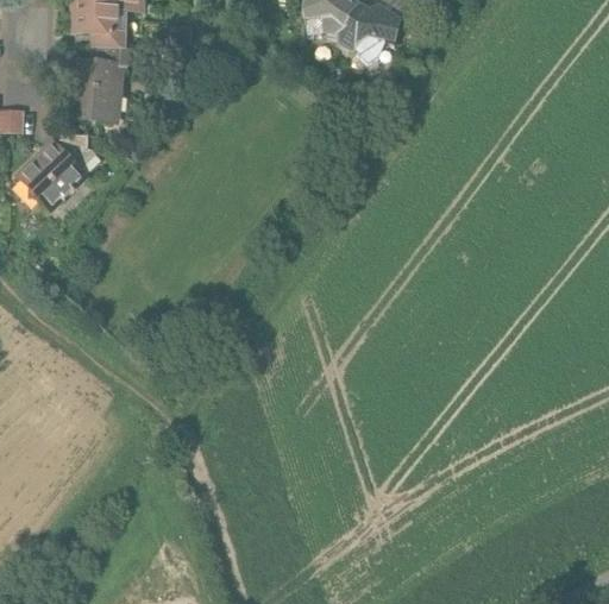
[(117,31),(117,8),(127,8),(140,8),(140,0),(74,0),(74,33),(92,33),(117,33),(117,31)]
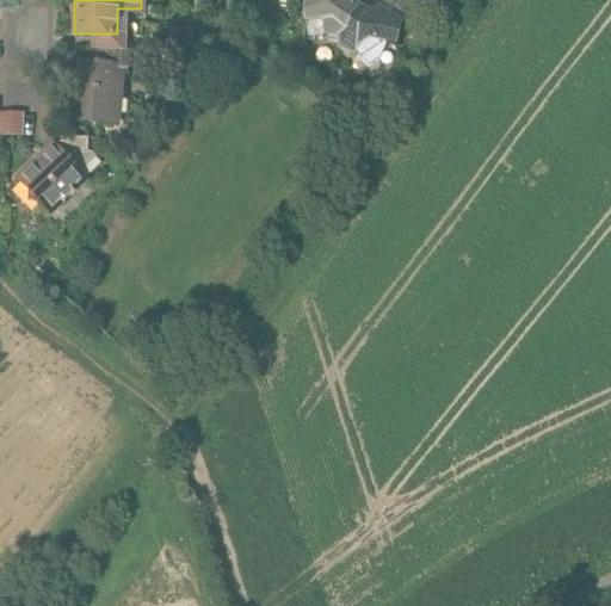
[(338,36),(359,4),(355,0),(304,0),(304,1),(303,2),(303,4),(302,6),(304,18),(304,19),(307,19),(308,35),(325,33),(337,36),(337,45),(338,47),(338,36)]
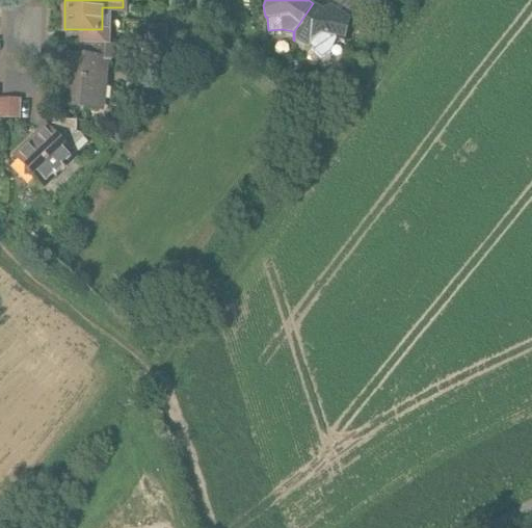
[(329,4),(324,0),(309,0),(313,3),(322,8),(329,4)]
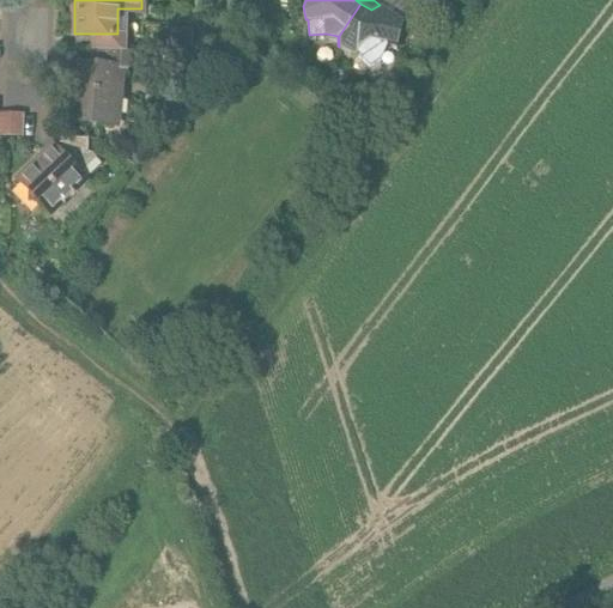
[(383,0),(382,1),(411,26),(422,13),(406,0),(383,0)]
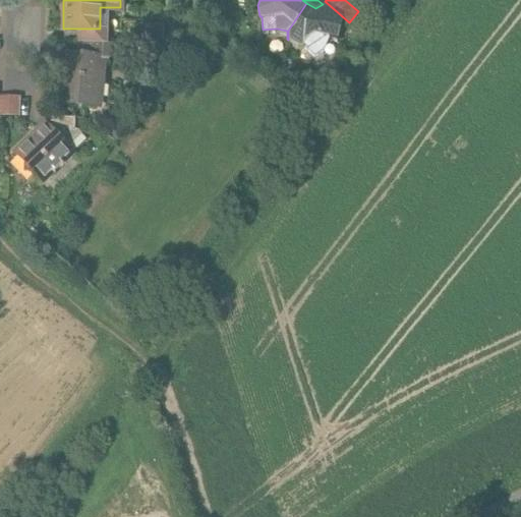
[(288,31),(288,40),(300,47),(303,44),(313,53),(324,47),(330,36),(337,37),(342,17),(323,4),(315,8),(306,3),(288,31)]
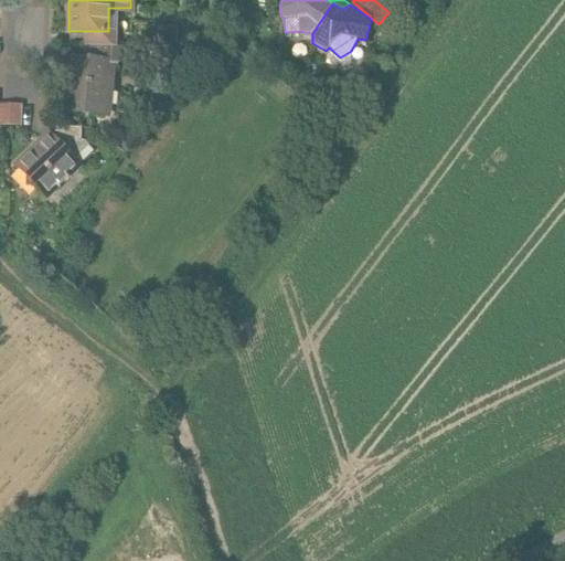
[(118,8),(108,8),(108,29),(115,30),(118,30),(118,8)]
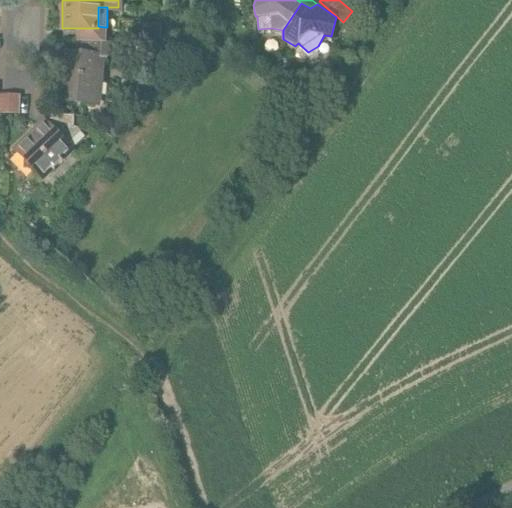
[(77,28),(77,40),(104,41),(104,27),(98,26),(98,28),(77,28)]
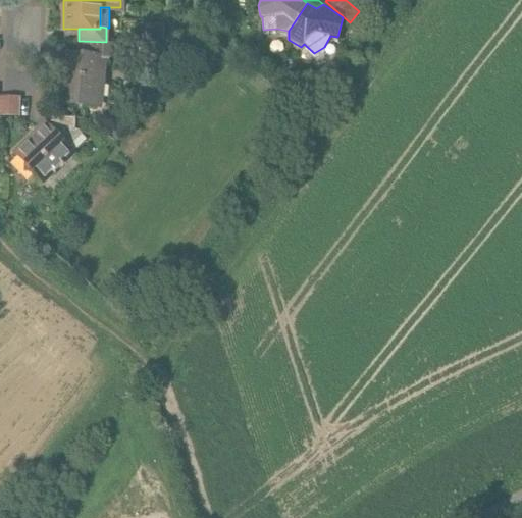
[(79,41),(77,54),(103,56),(103,58),(108,58),(110,42),(106,42),(79,41)]
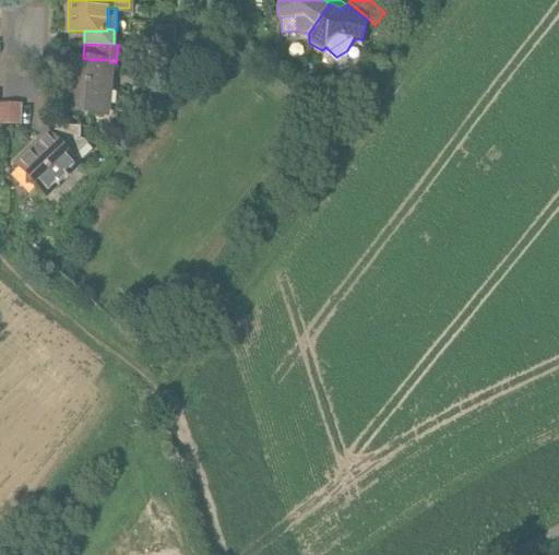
[(83,58),(67,57),(67,60),(63,62),(62,73),(64,77),(64,80),(68,80),(67,91),(63,90),(61,108),(100,113),(104,83),(108,84),(110,62),(110,60),(83,58)]
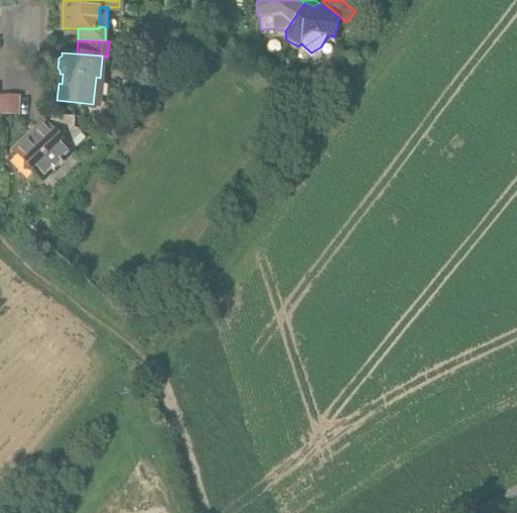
[(19,94),(0,93),(0,112),(19,113),(19,94)]
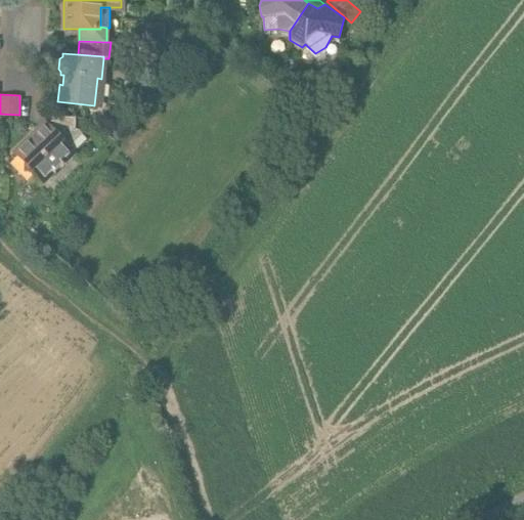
[(51,116),(49,128),(58,138),(68,130),(75,130),(75,129),(75,117),(51,116)]
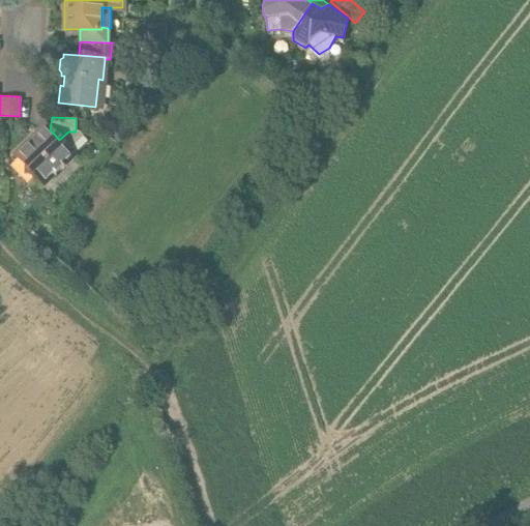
[(45,124),(15,153),(43,183),(74,154),(72,154),(87,140),(79,130),(79,129),(76,130),(76,132),(68,132),(59,140),(50,129),(45,124)]
